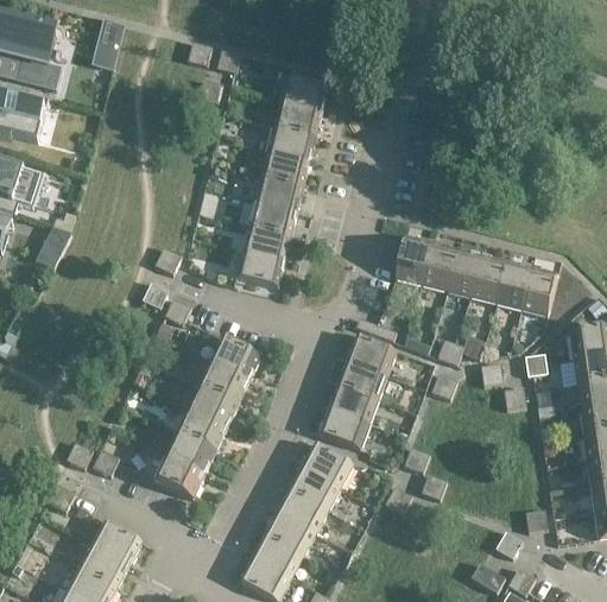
[(0,21),(0,52),(23,58),(18,80),(57,89),(63,67),(50,64),(57,33),(1,18),(0,21)]
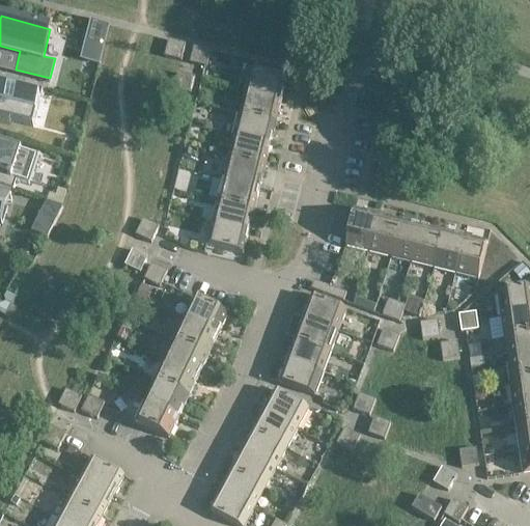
[(92,17),(87,33),(106,38),(110,22),(92,17)]
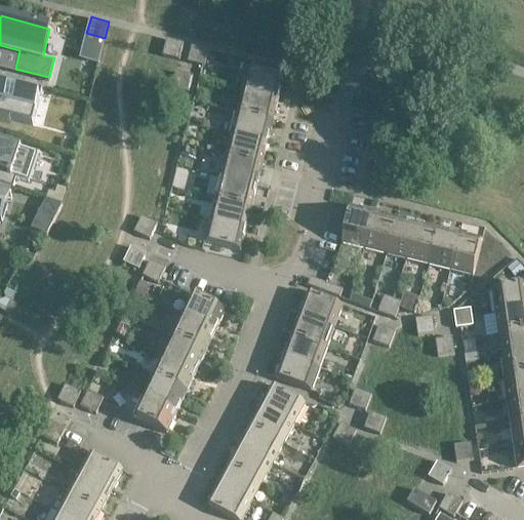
[(185,40),(167,36),(165,44),(183,48),(185,40)]
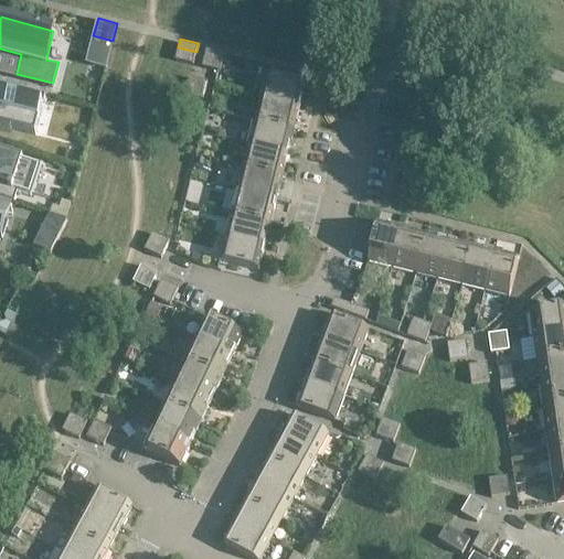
[(225,50),(208,45),(205,54),(223,60),(225,50)]
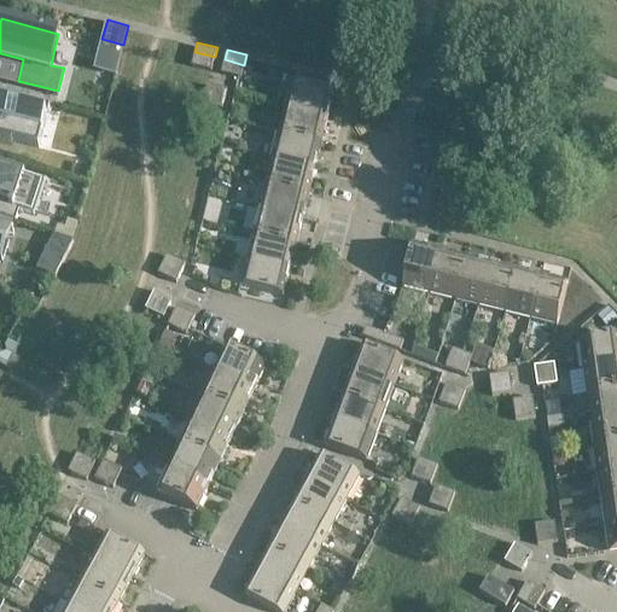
[(215,57),(195,52),(193,62),(213,68),(215,57)]
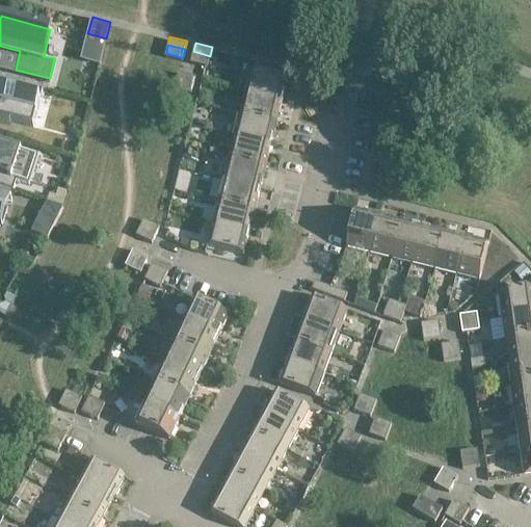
[(191,60),(206,63),(208,64),(210,56),(193,51),(191,60)]
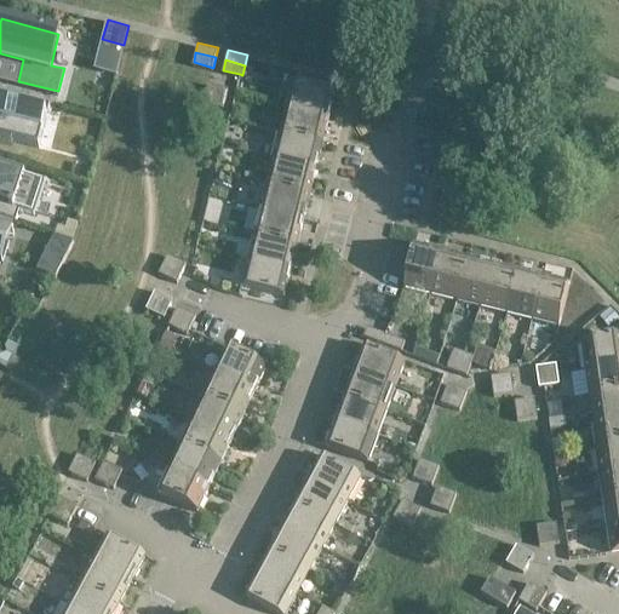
[(293,78),(287,103),(330,114),(336,87),(293,78)]
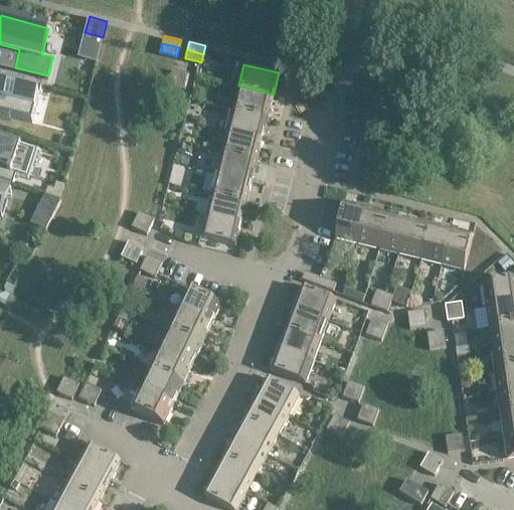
[(169,85),(178,87),(182,69),(174,67),(169,85)]
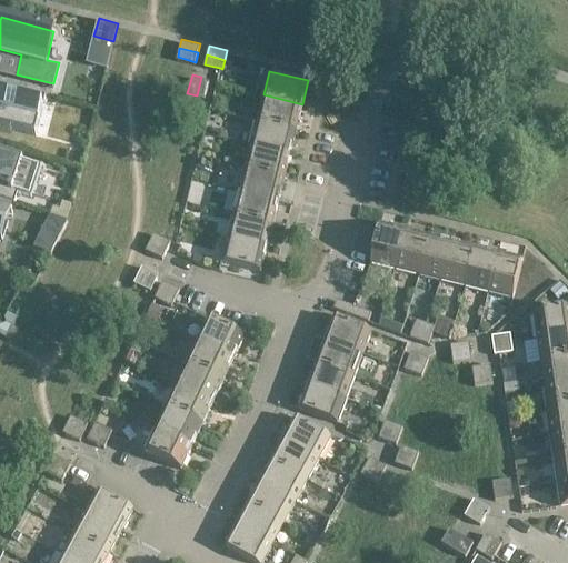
[(210,79),(201,77),(197,96),(206,97),(210,79)]
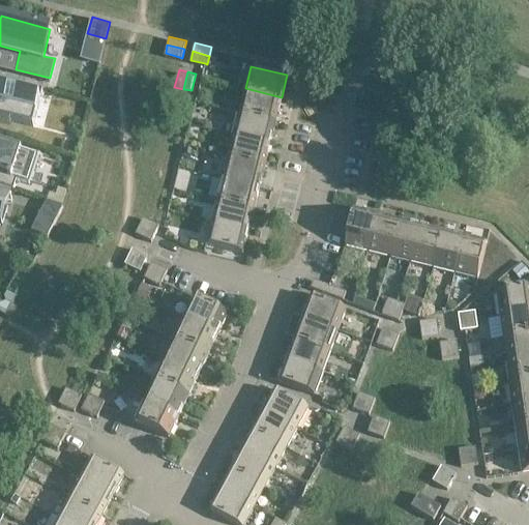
[(43,86),(23,81),(21,89),(0,83),(0,118),(10,121),(11,117),(34,123),(43,86)]
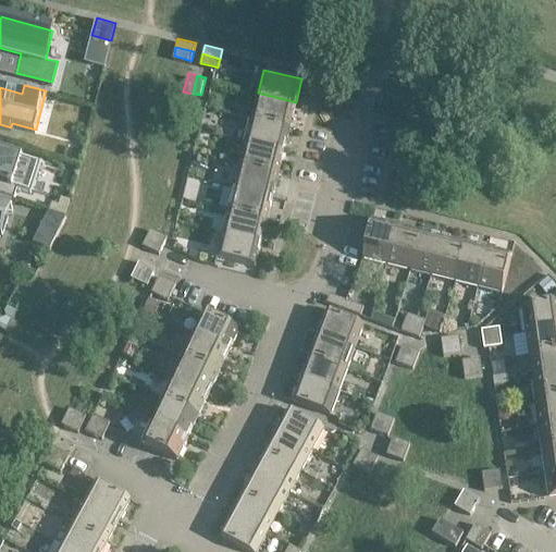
[(296,102),(258,93),(252,115),(291,125),(296,102)]
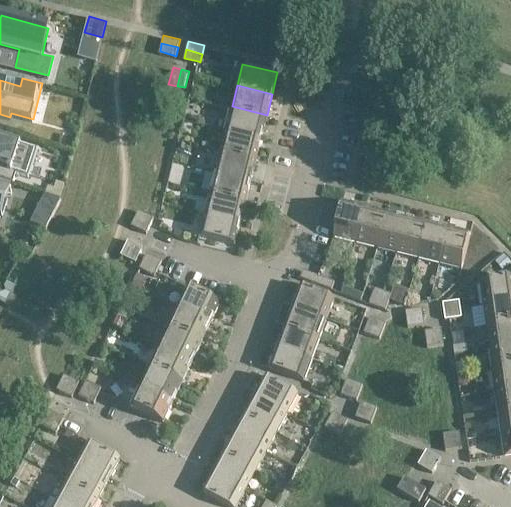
[(267,115),(232,106),(226,127),(261,136),(267,115)]
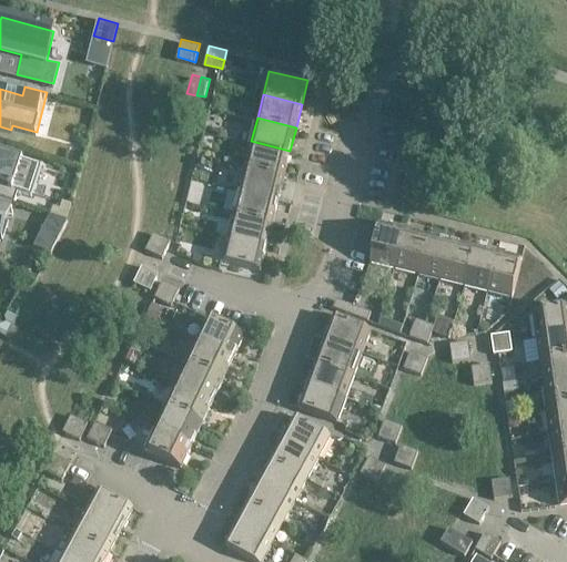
[(290,151),(251,141),(245,164),(284,174),(290,151)]
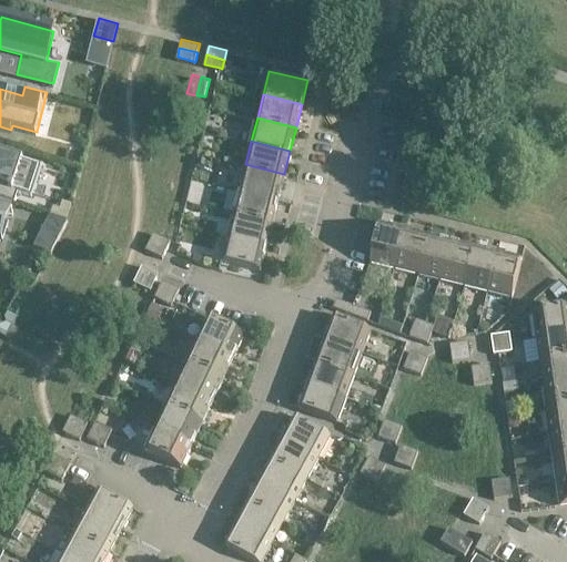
[(0,194),(32,205),(47,163),(0,147),(0,194)]
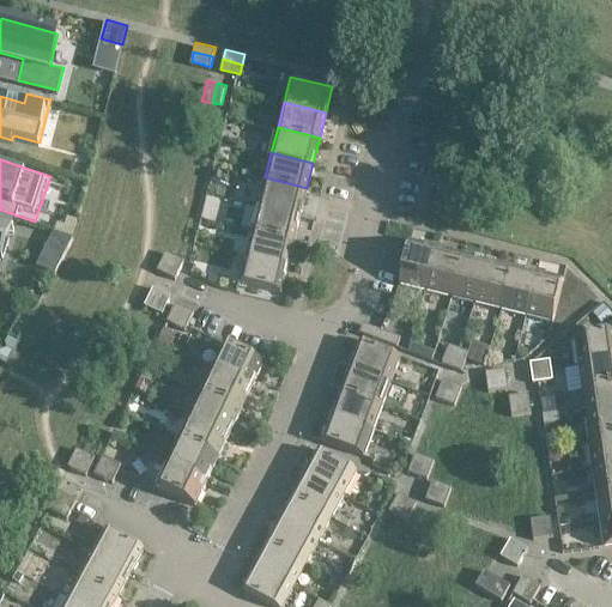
[(307,188),(265,177),(259,202),(301,213),(307,188)]
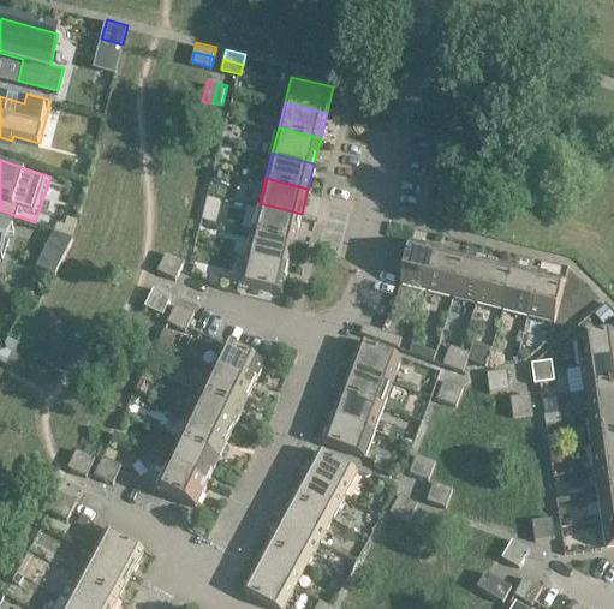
[(302,214),(260,203),(252,230),(296,240),(302,214)]
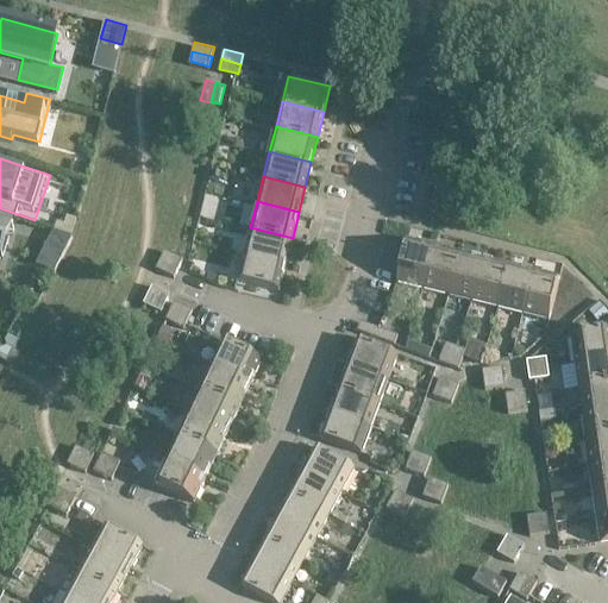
[(18,225),(0,218),(0,256),(4,257),(14,225),(17,226),(18,225)]
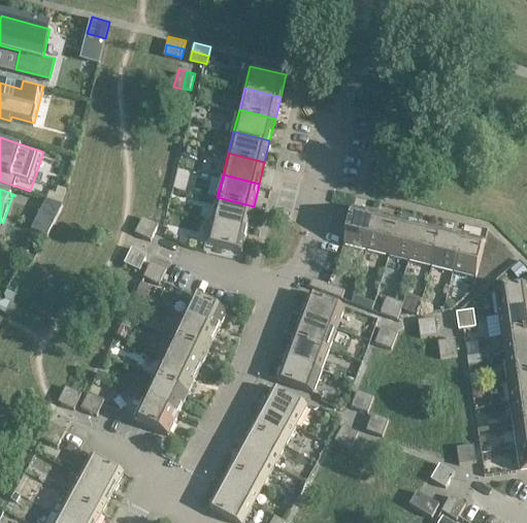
[(51,189),(47,196),(55,198),(57,191),(51,189)]
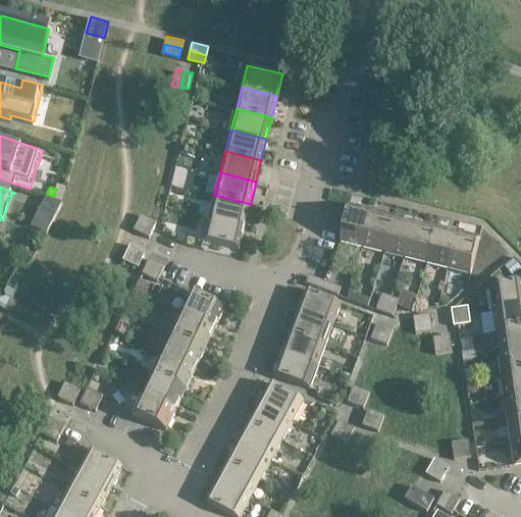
[(47,195),(37,213),(53,218),(63,200),(47,195)]
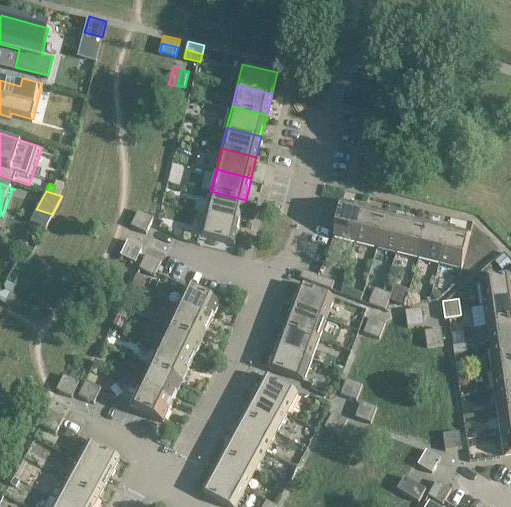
[(246,200),(210,191),(205,212),(240,221),(246,200)]
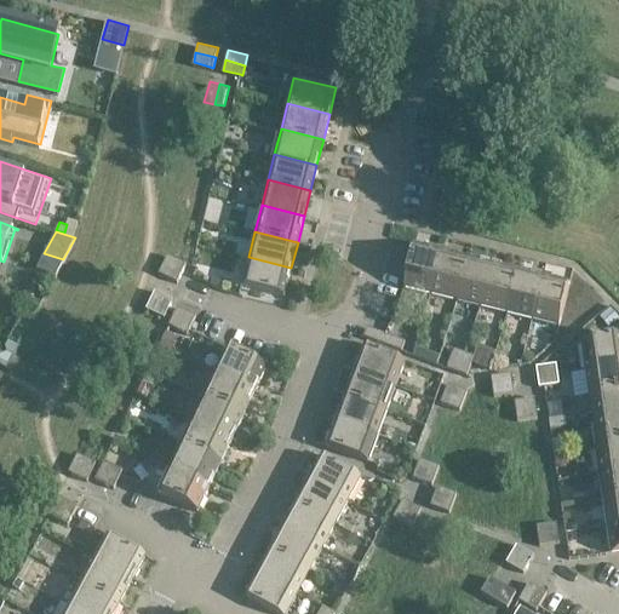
[(441,247),(416,241),(405,283),(431,290),(441,247)]
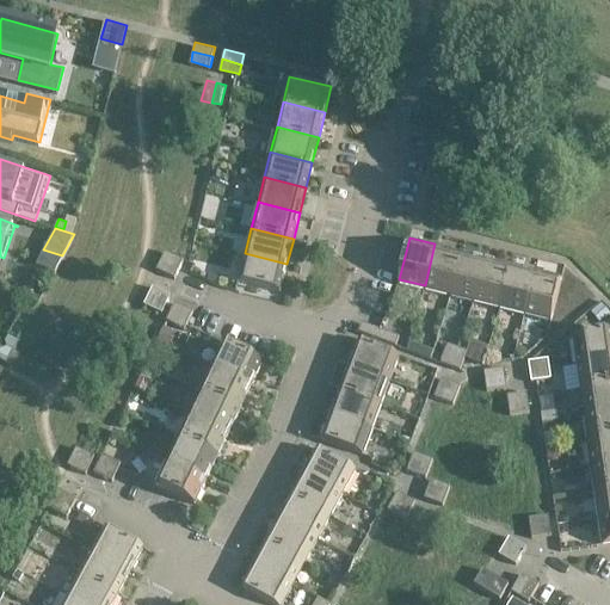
[(460,249),(435,244),(425,285),(450,291),(460,249)]
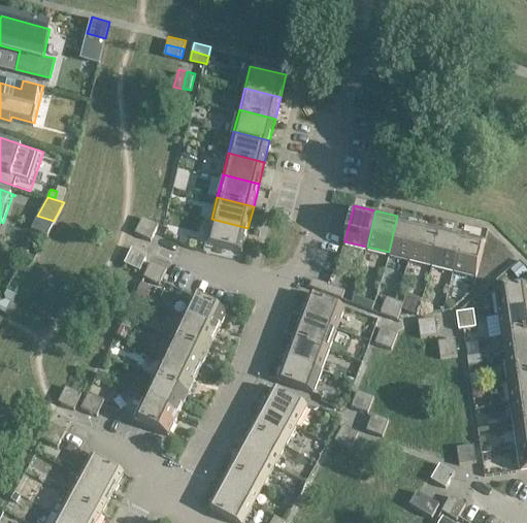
[(143,215),(140,223),(156,230),(159,223),(143,215)]
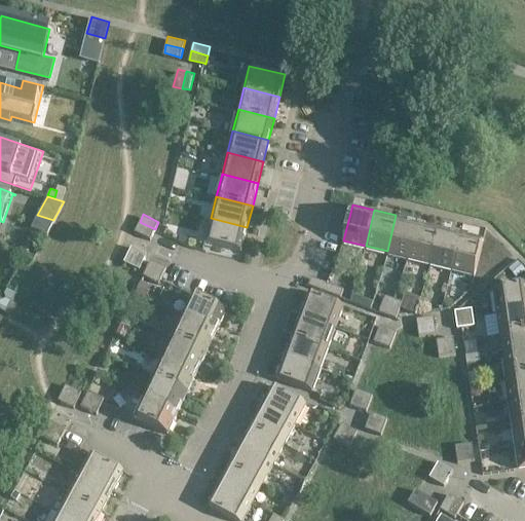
[(418,221),(396,215),(387,251),(409,257),(418,221)]
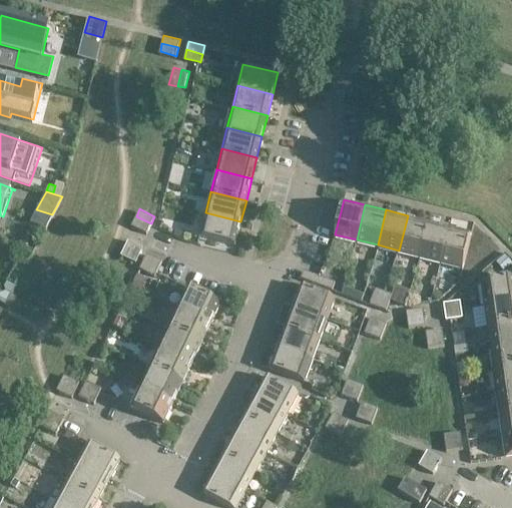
[(240,221),(205,212),(200,233),(235,242),(240,221)]
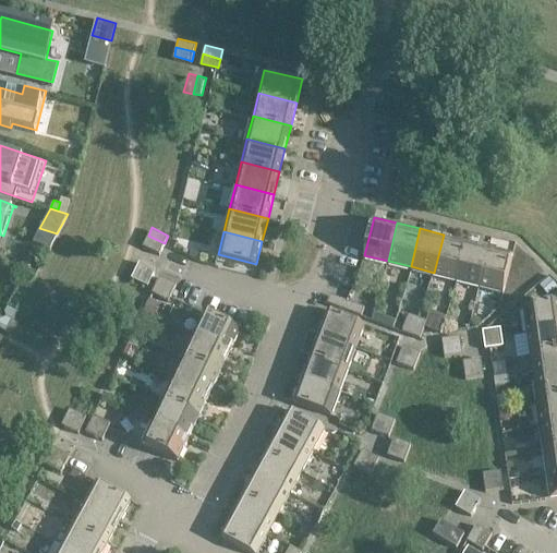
[(467,240),(444,235),(434,273),(457,278),(467,240)]
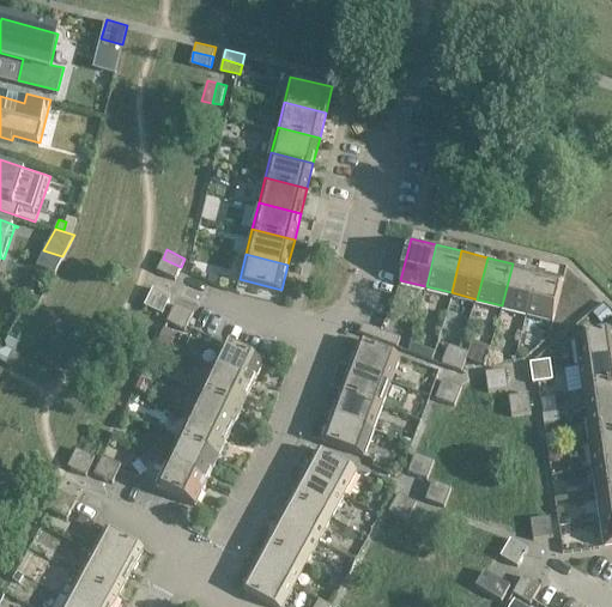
[(181,267),(163,259),(158,268),(176,277),(181,267)]
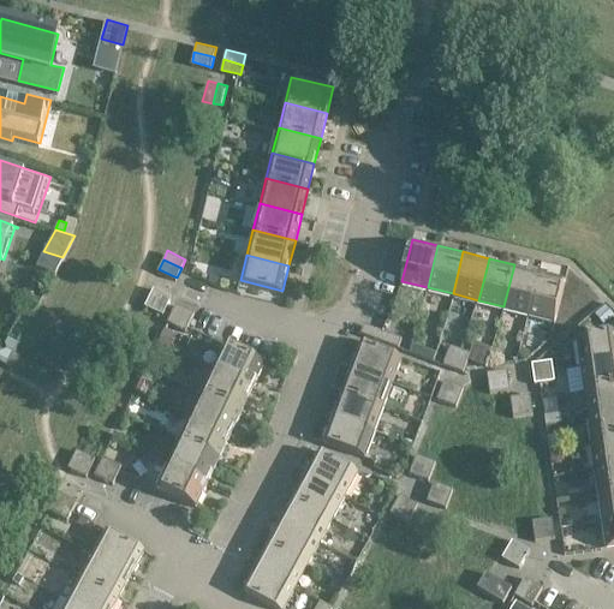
[(540,270),(514,264),(504,306),(530,312),(540,270)]
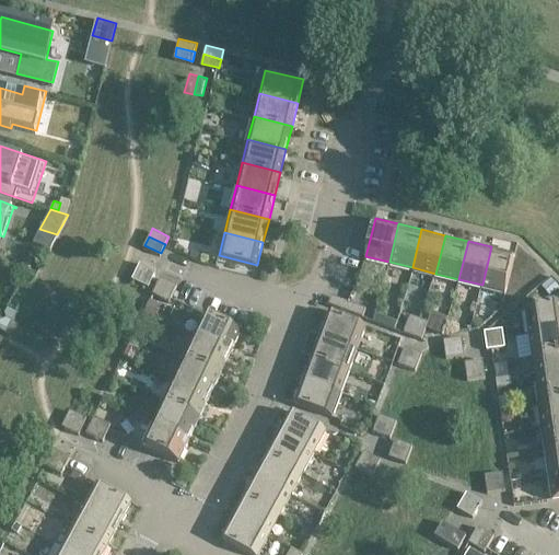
[(514,253),(491,246),(482,285),(505,291),(514,253)]
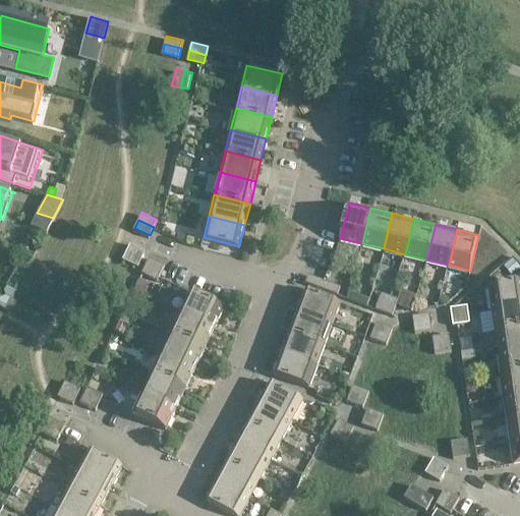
[(127,249),(142,256),(147,249),(131,242),(127,249)]
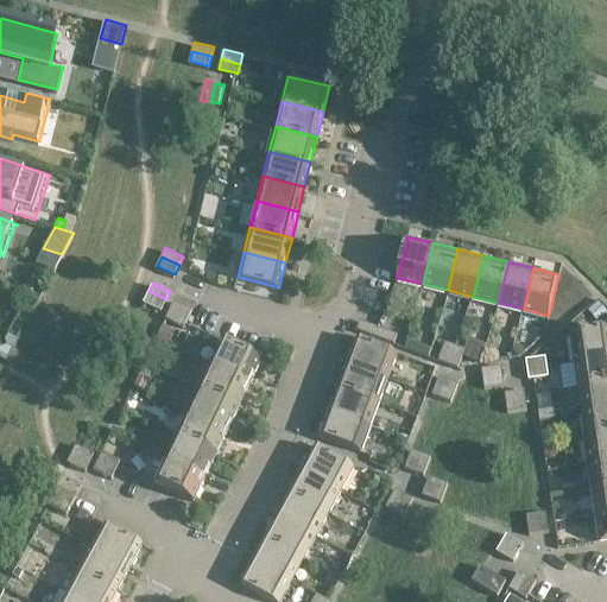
[(162,309),(166,299),(149,291),(144,301),(162,309)]
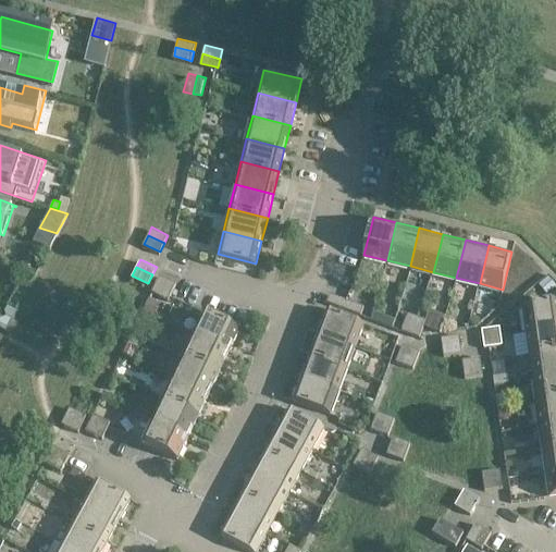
[(160,273),(152,290),(161,294),(169,278),(160,273)]
